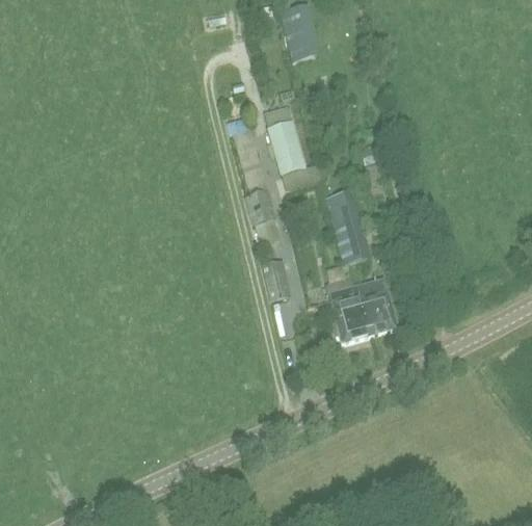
[(198,0),(202,9),(218,5),(217,0),(198,0)]
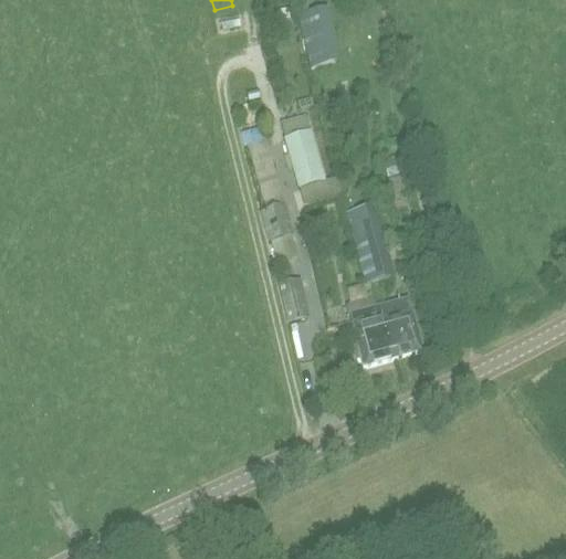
[(291,18),(289,6),(280,7),(282,19),(291,18)]
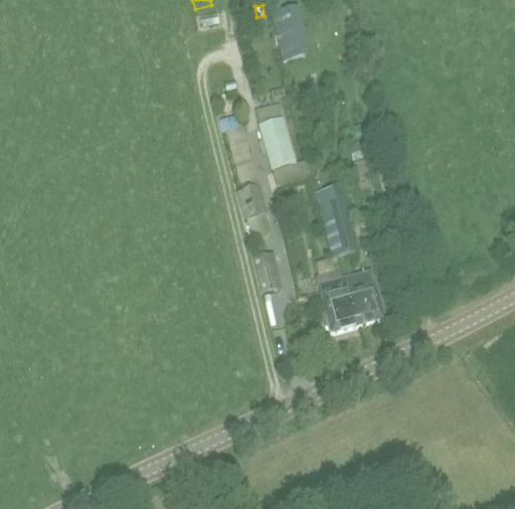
[(258,122),(271,169),(296,162),(283,115),(258,122)]
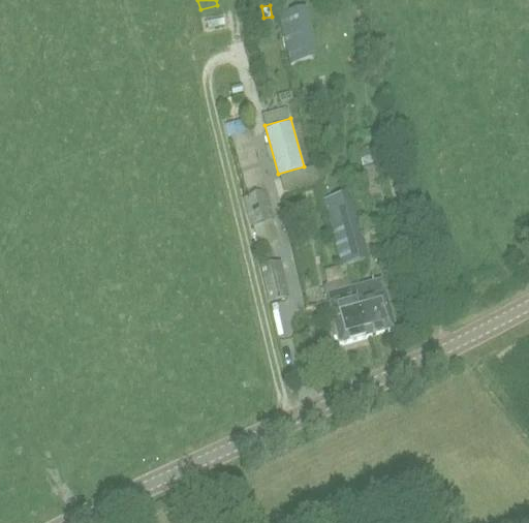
[(350,189),(322,196),(340,264),(369,255),(350,189)]
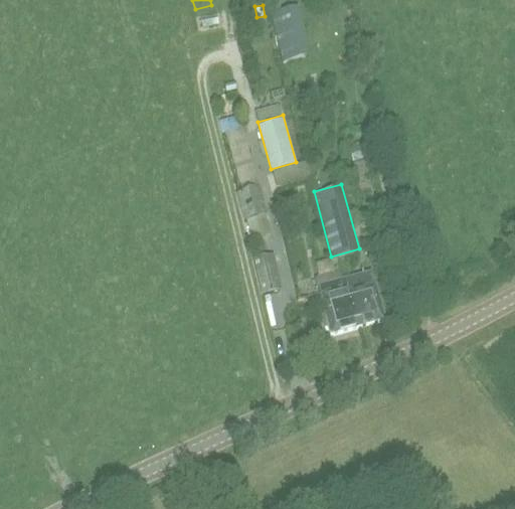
[(373,228),(374,229),(369,229),(372,242),(377,241),(377,243),(388,240),(383,225),(373,228)]
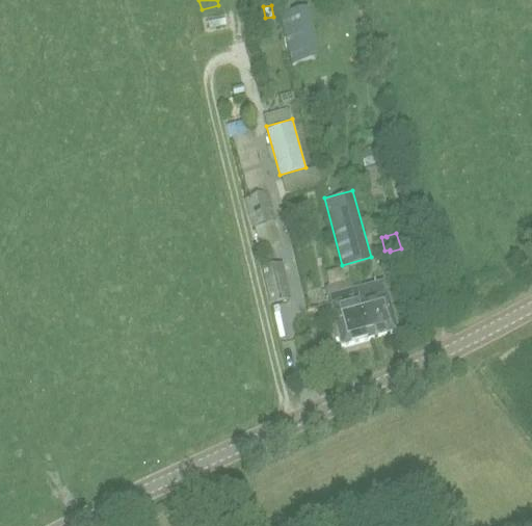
[(261,264),(269,300),(291,295),(282,259),(261,264)]
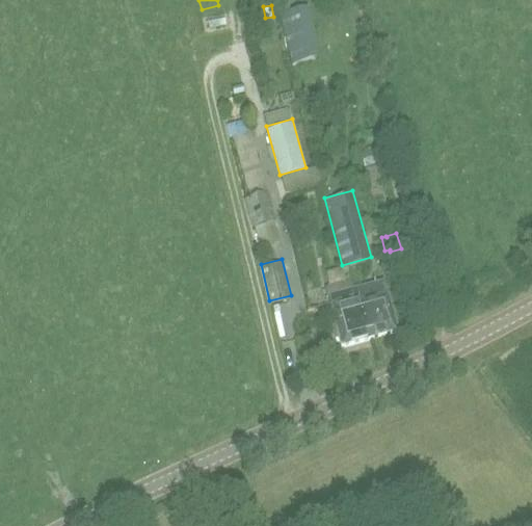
[(383,278),(353,286),(361,312),(364,311),(371,335),(398,327),(394,312),(400,311),(398,301),(392,304),(388,291),(387,291),(383,278)]
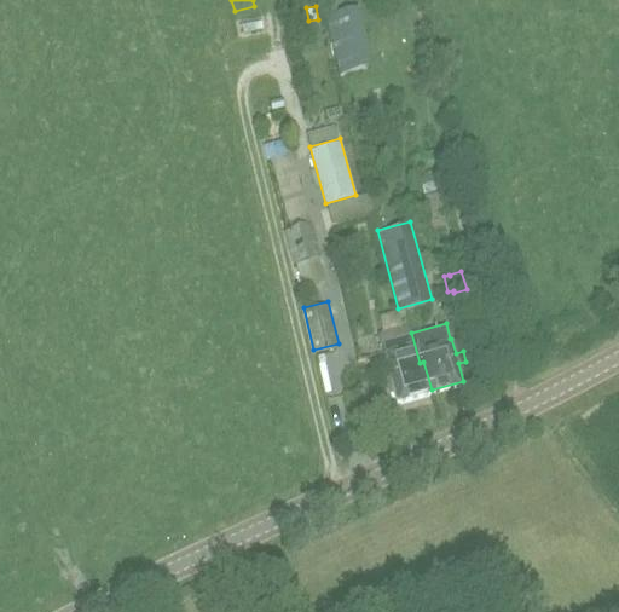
[(411,333),(400,335),(383,340),(387,356),(386,357),(398,399),(432,390),(423,362),(420,363),(411,333)]
